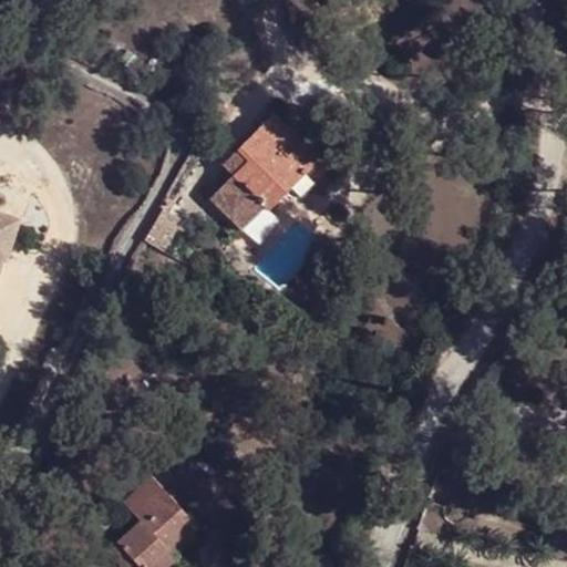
[(326,0),(285,0),(291,23),(329,9),(326,0)]
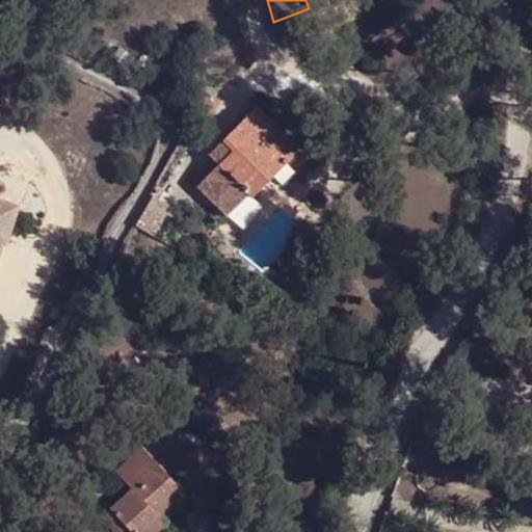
[(309,8),(273,22),(282,46),(318,30),(309,8)]
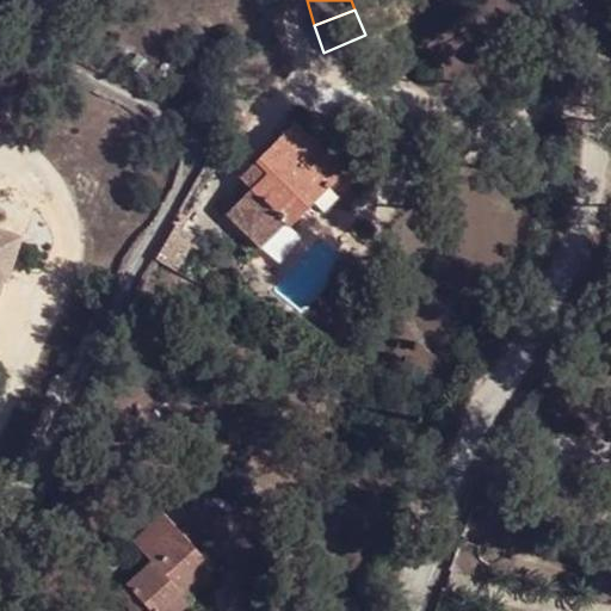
[(343,176),(290,124),(254,161),(265,172),(224,215),(258,250),(282,226),(289,232),(343,176)]
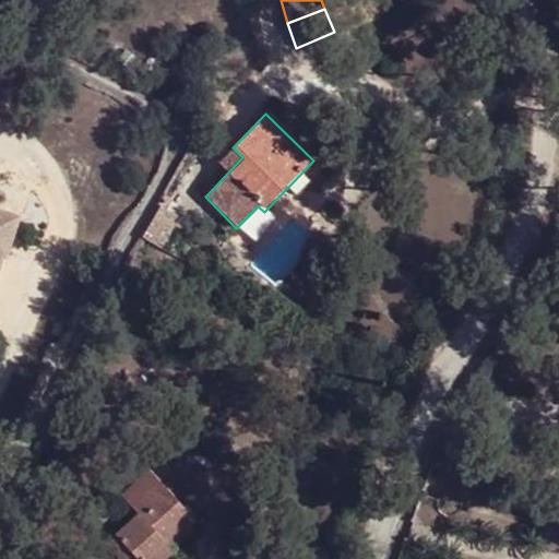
[(178,216),(157,206),(140,239),(162,250),(178,216)]
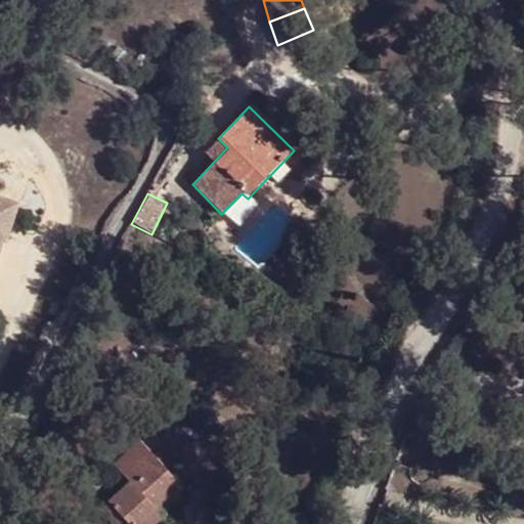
[(0,241),(11,244),(25,207),(0,199),(0,241)]
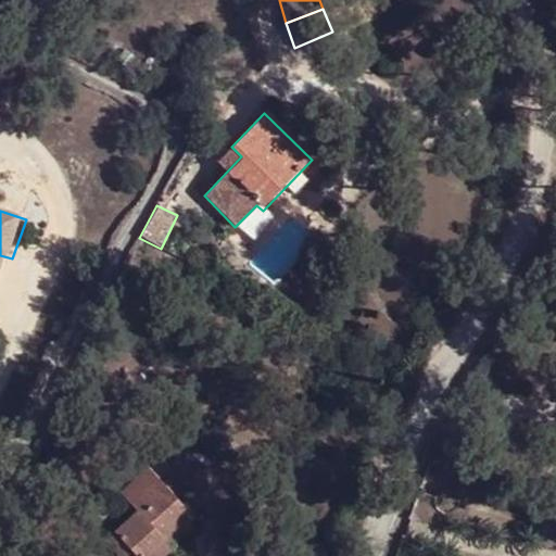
[(106,543),(118,555),(128,555),(134,552),(137,555),(147,555),(164,540),(169,544),(193,521),(149,471),(123,495),(136,513),(106,543)]
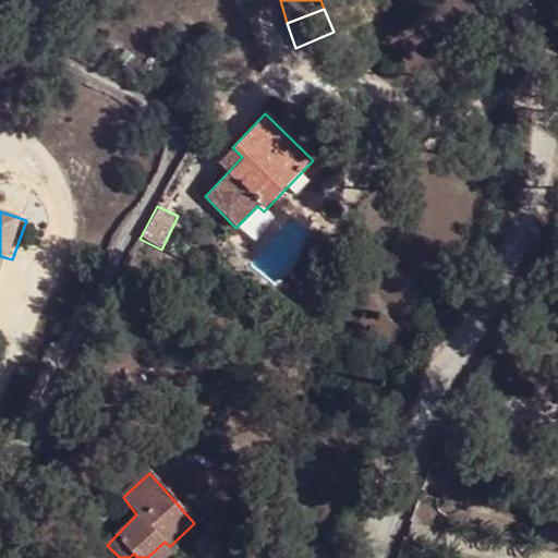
[(137,557),(134,554),(129,557),(167,557),(173,553),(170,546),(165,542),(147,557),(137,557)]
